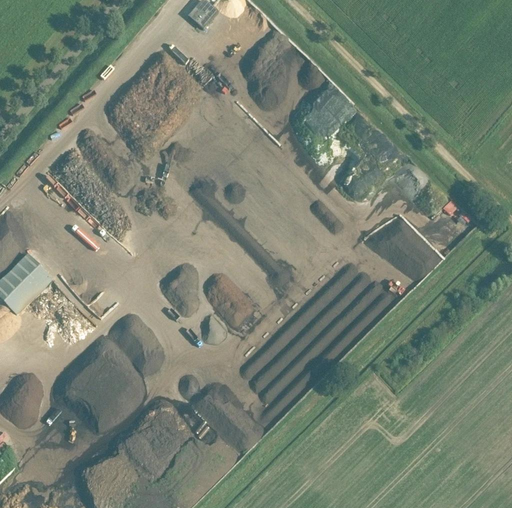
[(200,0),(188,14),(203,27),(218,10),(206,0),(200,0)]
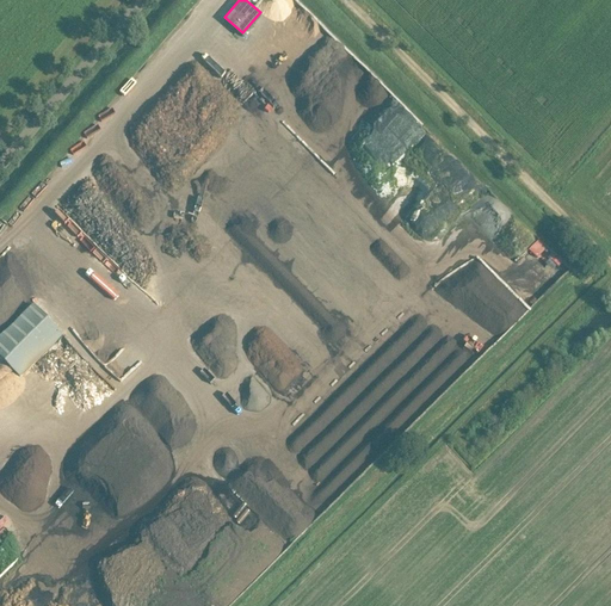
[(539,252),(548,242),(534,228),(524,239),(539,252)]
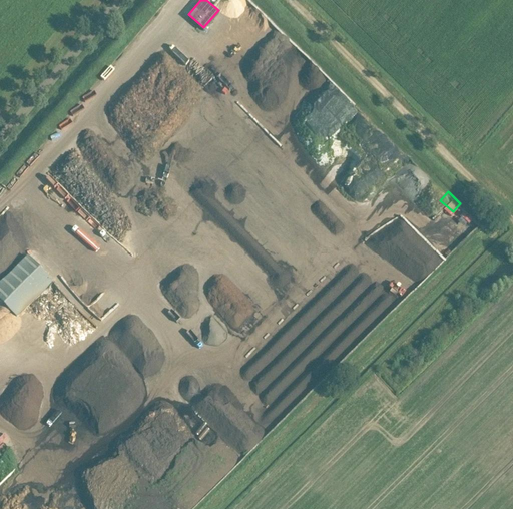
[(381,264),(395,278),(406,273),(406,279),(418,280),(415,274),(407,273),(405,271),(411,271),(414,268),(423,268),(429,263),(432,270),(433,257),(437,253),(435,248),(411,223),(411,224),(407,226),(408,226),(380,239),(375,239),(369,242),(369,245),(376,252),(381,264)]
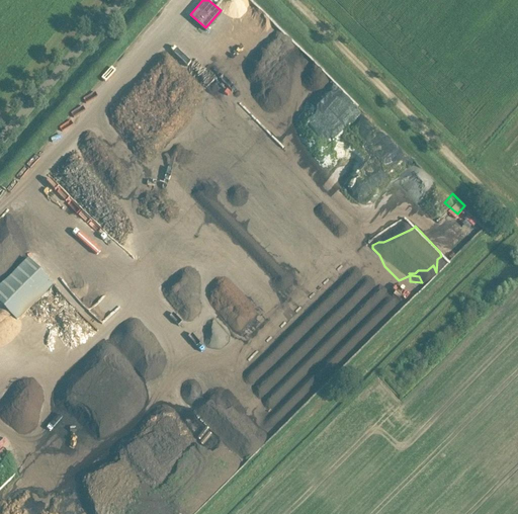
[(28,256),(0,282),(0,300),(16,317),(54,282),(28,256)]
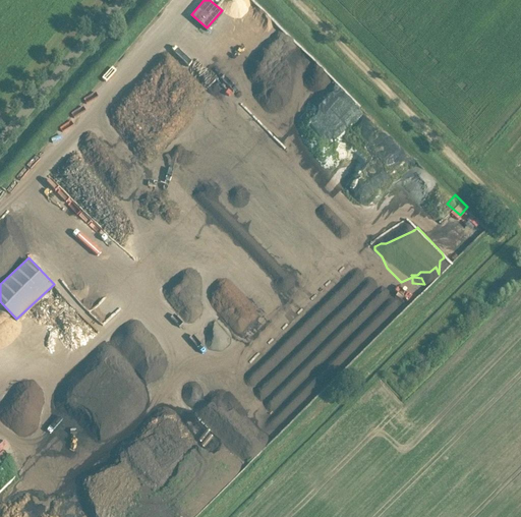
[(81,321),(58,335),(61,340),(84,326),(81,321)]
